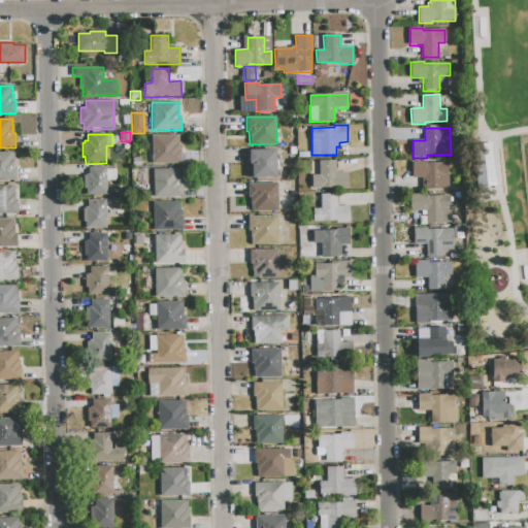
[(152,136),(178,135),(179,150),(182,150),(182,164),(153,165),(152,136)]
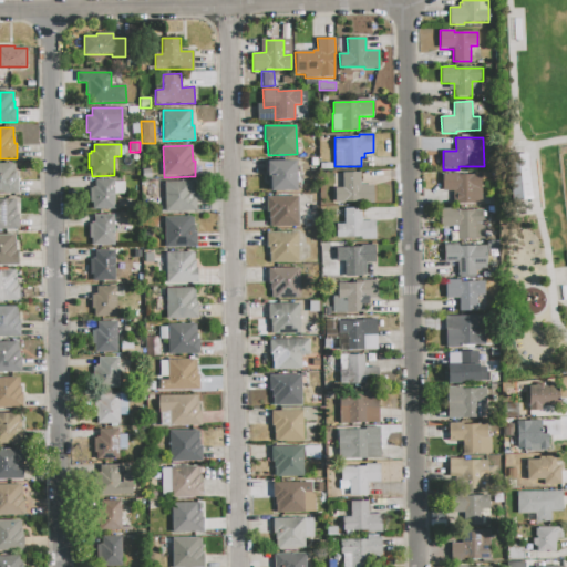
[(267,162),(297,162),(297,191),(268,191),(268,182),(270,182),(270,176),(267,176),(267,162)]
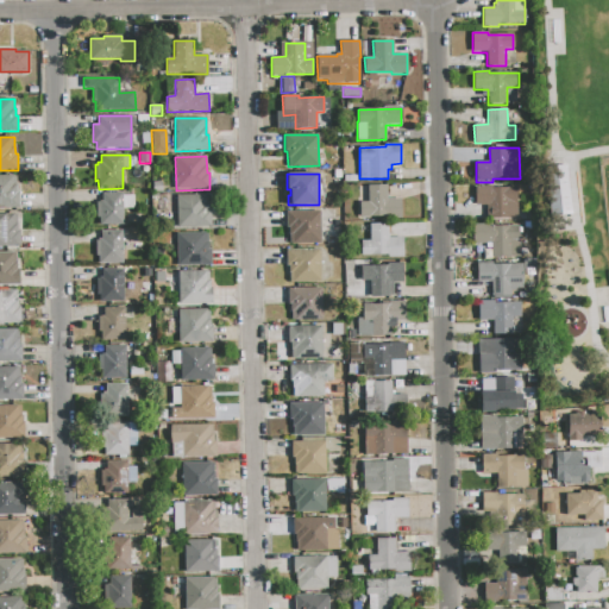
[(0,176),(14,176),(19,176),(19,183),(17,183),(17,192),(19,192),(20,208),(0,208),(0,176)]
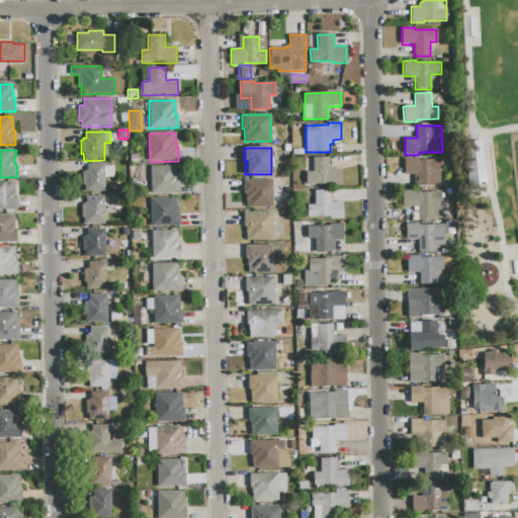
[(130,155),(138,155),(138,163),(130,163),(130,155)]
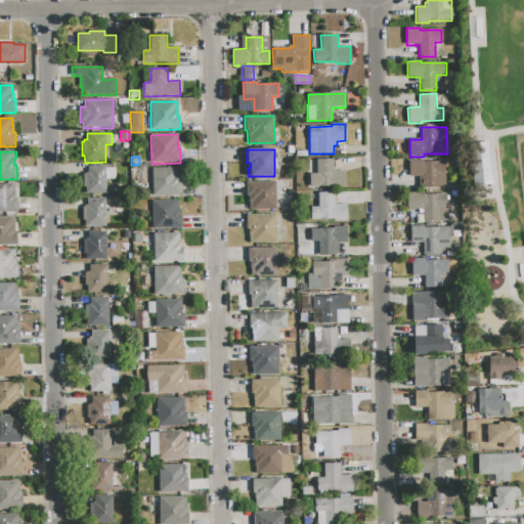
[(316,160),(333,160),(333,171),(345,171),(345,185),(309,186),(309,174),(316,174),(316,160)]
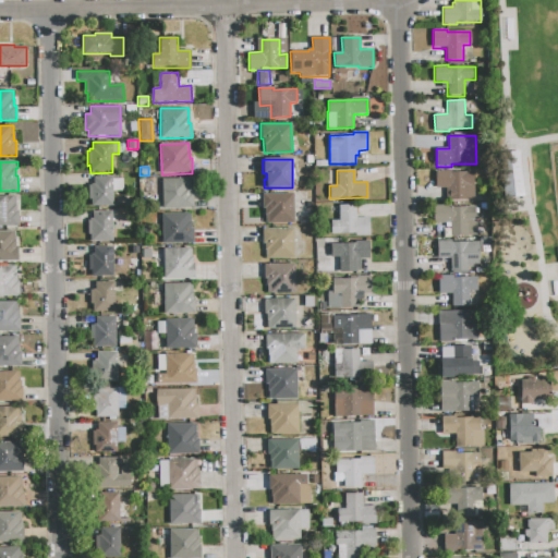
[(435,170),(451,170),(451,172),(472,172),(473,201),(446,201),(446,189),(436,189),(435,170)]
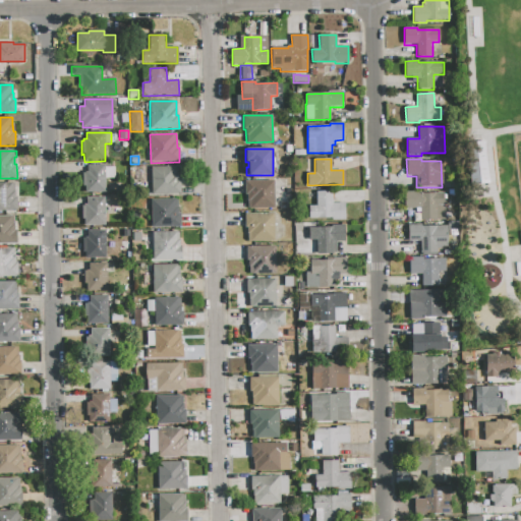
[(105,165),(105,193),(85,193),(84,185),(82,185),(82,173),(84,172),(88,172),(88,165),(105,165)]
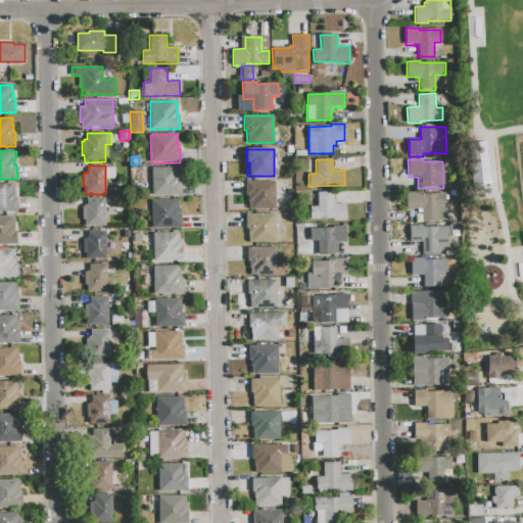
[(152,168),(182,167),(182,195),(152,195),(152,168)]
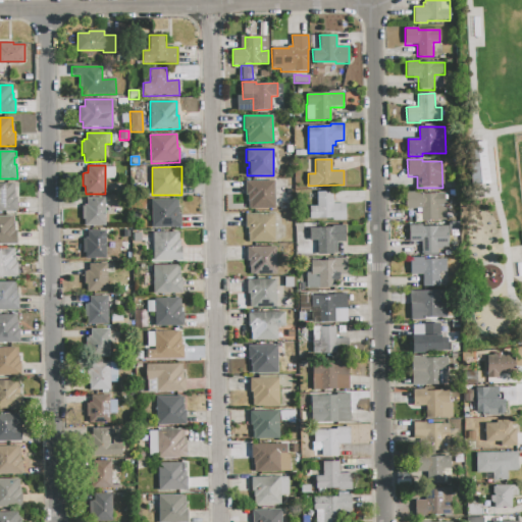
[(245,181),(274,181),(274,194),(273,194),(273,204),(274,204),(274,209),(248,209),(248,196),(246,196),(245,181)]
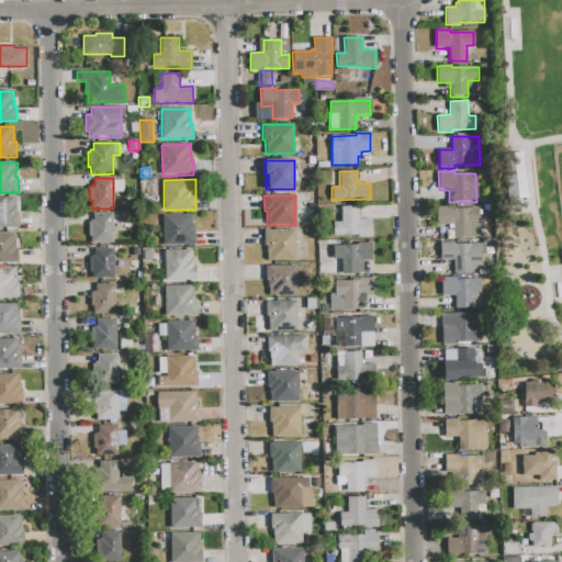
[(0,198),(13,198),(15,198),(15,204),(17,204),(17,212),(19,212),(19,227),(0,227),(0,198)]
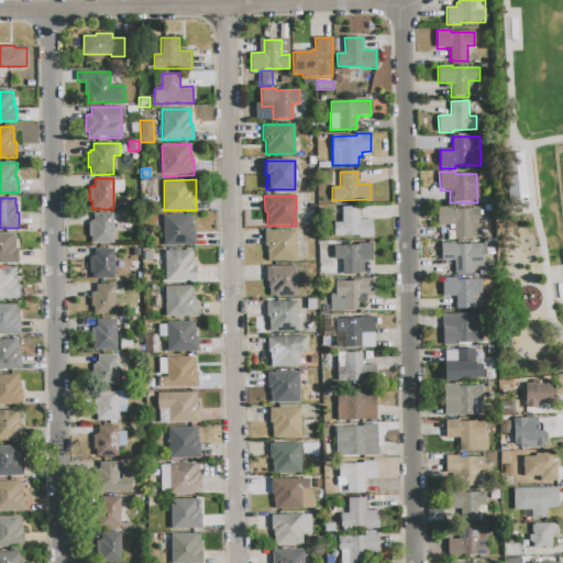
[(342,207),(360,206),(360,219),(373,219),(373,238),(359,239),(359,236),(334,236),(334,222),(342,222),(342,207)]
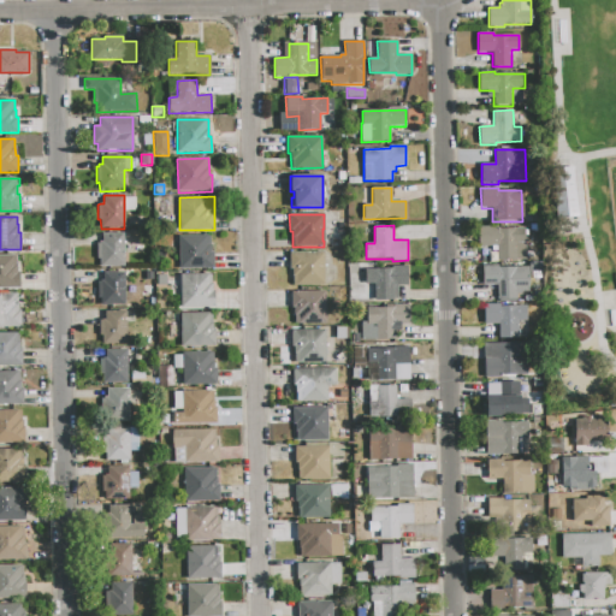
[(479,227),(498,226),(498,229),(526,229),(526,260),(497,261),(497,247),(479,247),(479,227)]
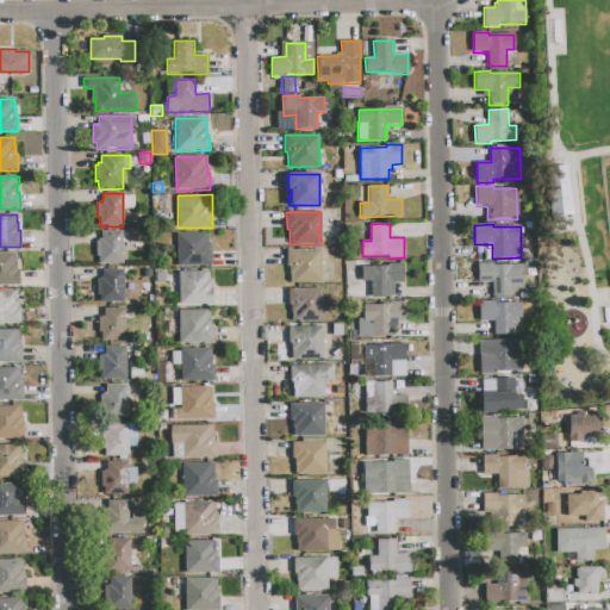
[(342,225),(342,235),(325,235),(325,225),(342,225)]
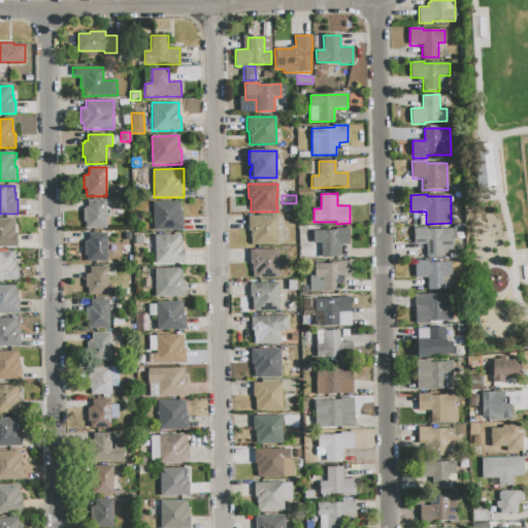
[(105,200),(105,229),(86,229),(86,222),(83,222),(83,208),(85,208),(85,207),(88,207),(88,200),(105,200)]
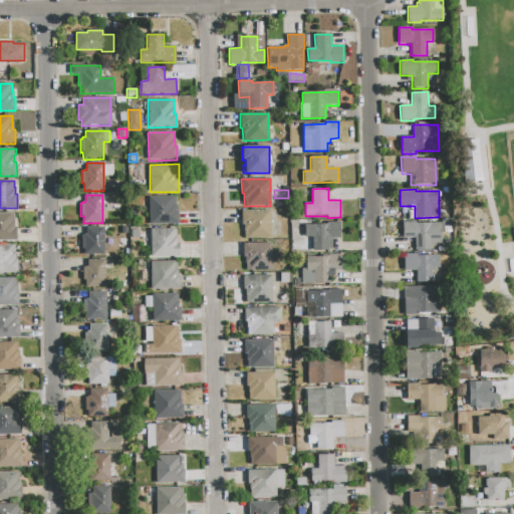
[(149,197),(176,197),(176,210),(178,210),(178,224),(150,224),(149,197)]
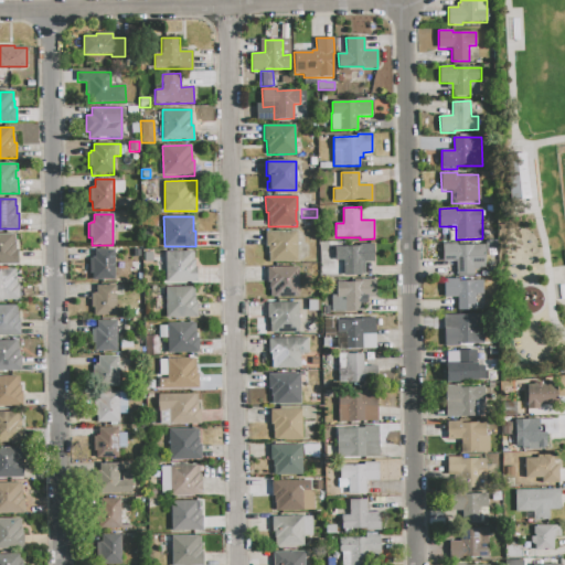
[(265,232),(297,232),(298,262),(269,263),(268,247),(266,247),(265,232)]
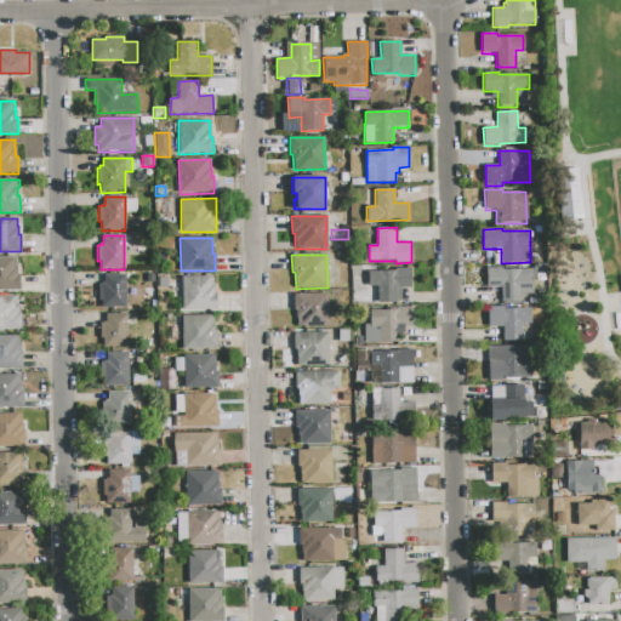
[(0,257),(17,257),(17,274),(20,274),(20,291),(0,291),(0,257)]
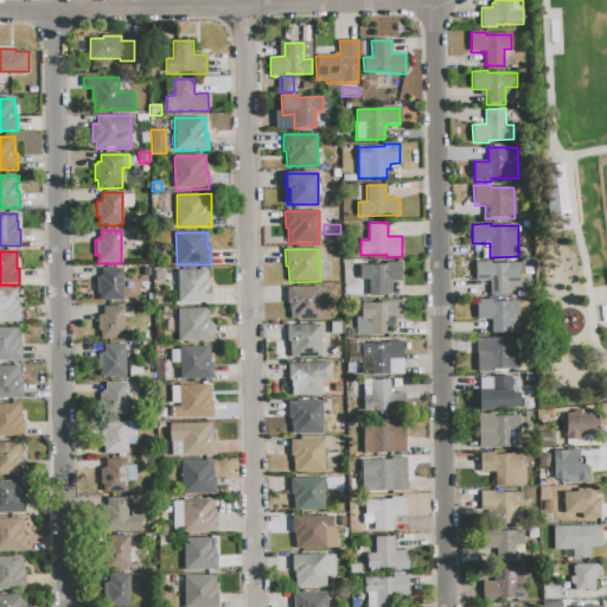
[(471,262),(491,262),(491,263),(522,263),(522,294),(490,295),(490,281),(471,281),(471,262)]
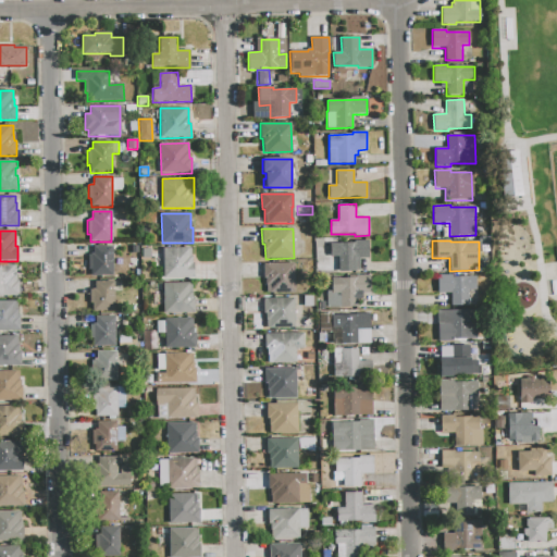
[(330,244),(369,243),(369,259),(359,259),(359,271),(356,271),(356,272),(331,272),(330,244)]
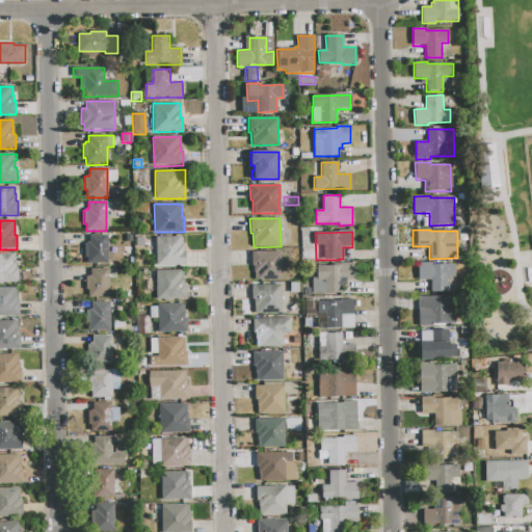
[(107,235),(107,265),(87,265),(87,258),(84,258),(84,243),(86,243),(86,242),(88,242),(88,236),(107,235)]
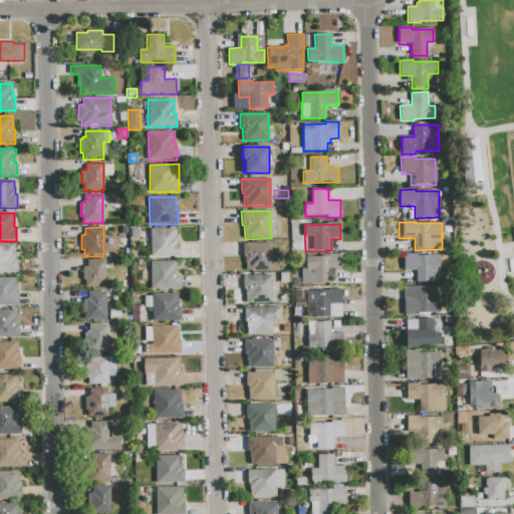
[(151,229),(177,229),(177,243),(179,243),(179,256),(151,257),(151,229)]
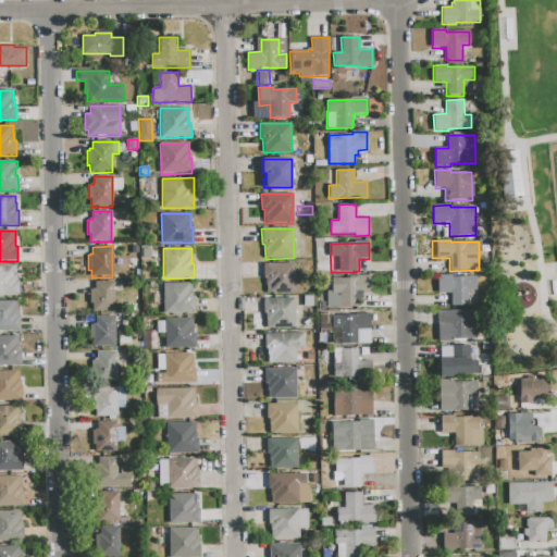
[(263,263),(294,263),(295,293),(267,294),(267,285),(265,285),(264,279),(263,279),(263,263)]
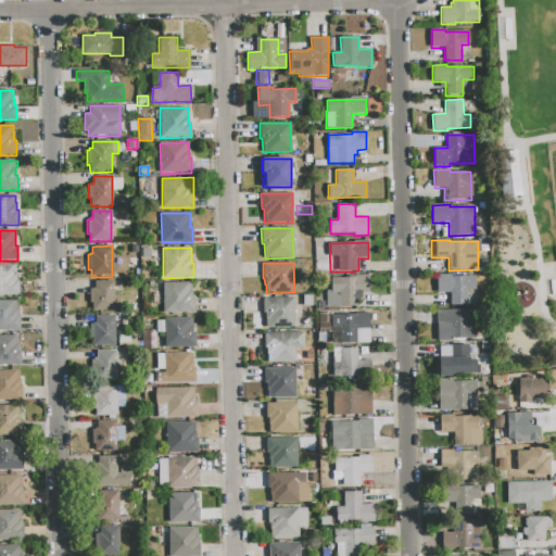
[(0,265),(16,265),(16,273),(17,273),(17,280),(19,280),(20,294),(2,295),(0,295),(0,265)]
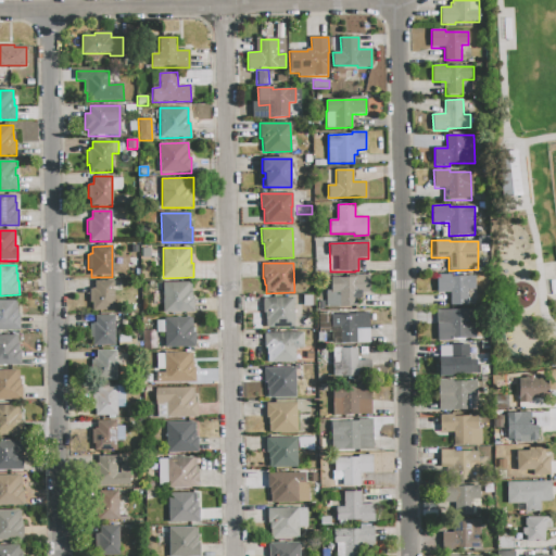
[(327,307),(327,291),(331,291),(331,278),(354,277),(353,275),(369,275),(369,293),(350,293),(350,307),(327,307)]
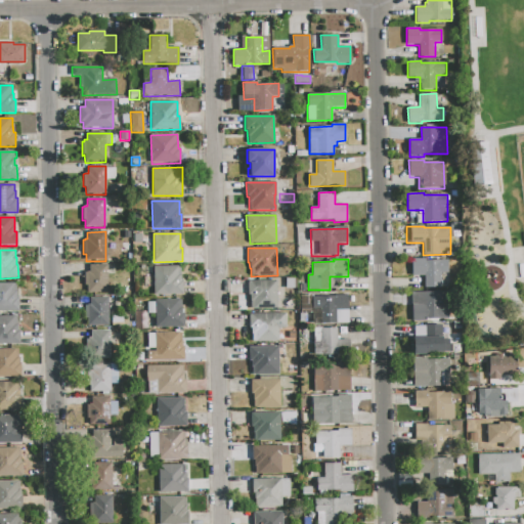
[(411,259),(426,259),(426,260),(447,260),(447,289),(424,289),(424,287),(422,287),(422,276),(411,276),(411,259)]
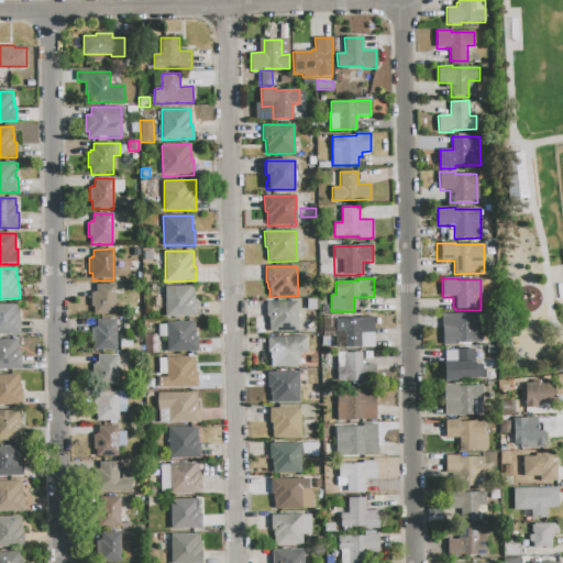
[(96,284),(114,284),(114,315),(94,315),(94,307),(90,307),(90,293),(96,293),(96,284)]
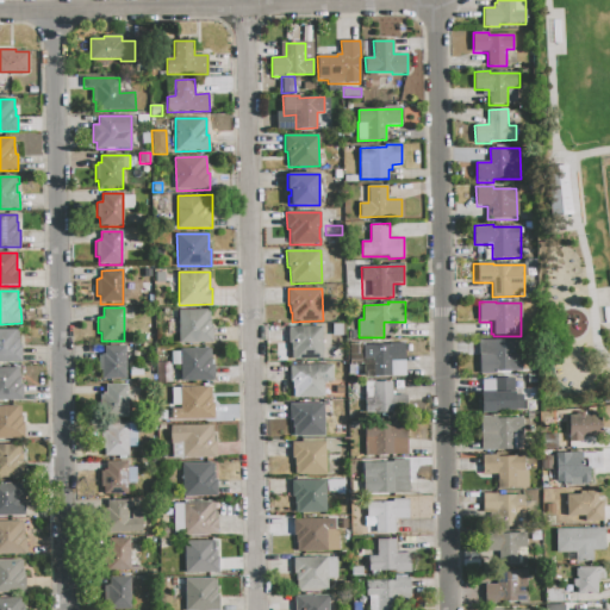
[(179,343),(178,310),(211,310),(211,325),(212,325),(212,343),(179,343)]
